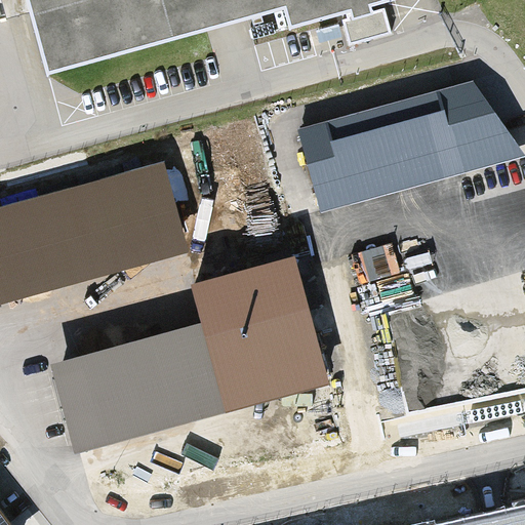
[(10,0),(30,71),(268,1),(274,18),(342,0),(10,0)]
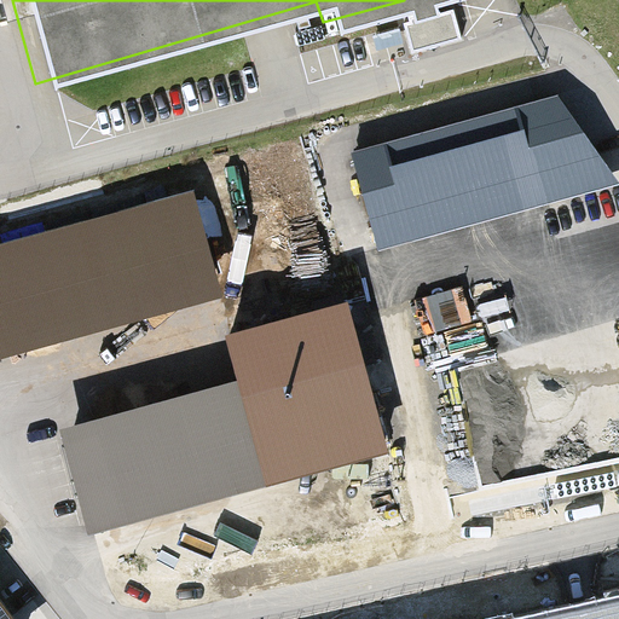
[(618,180),(560,96),(351,151),(377,250),(618,184),(618,180)]
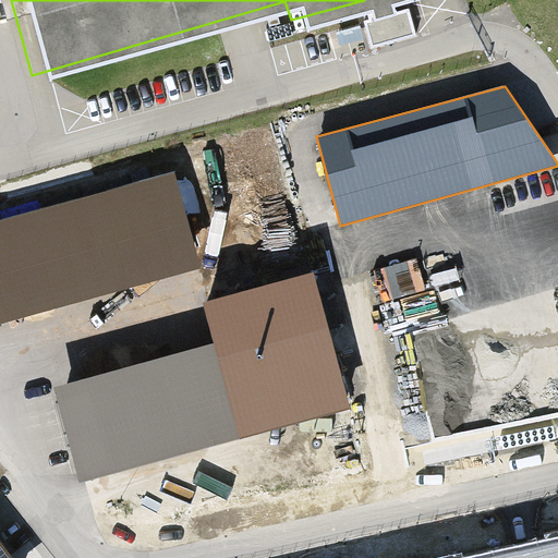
[(161,178),(0,218),(0,310),(183,266),(161,178)]
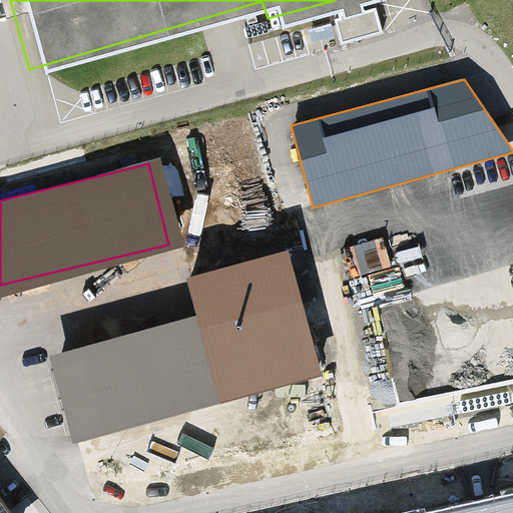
[(198,316),(49,355),(72,442),(322,376),(288,248),(187,275),(198,316)]
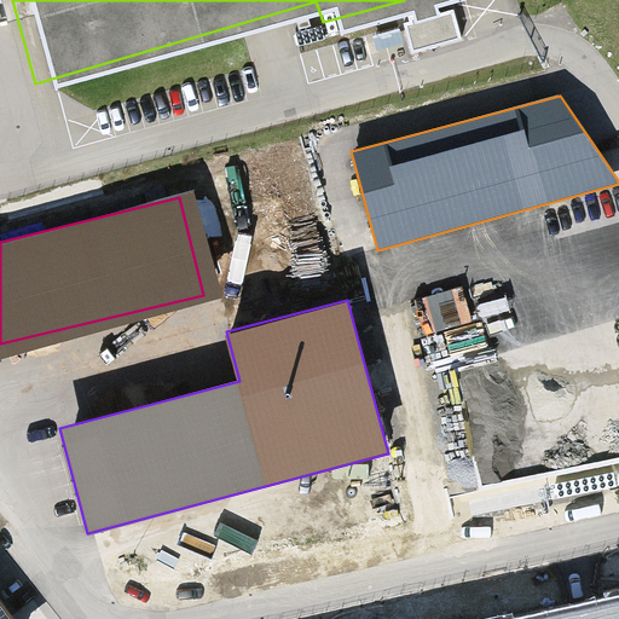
[(618,618),(618,589),(485,618),(618,618)]
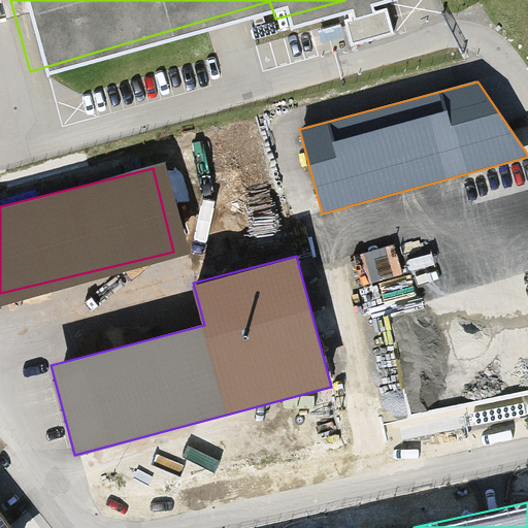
[(0,527),(12,527),(0,512),(0,527)]
